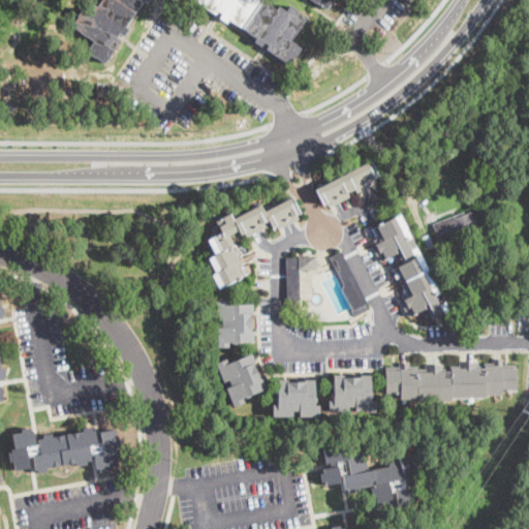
[(149,0),(149,1),(147,0),(144,0),(126,27),(129,29),(125,36),(121,33),(117,38),(121,40),(105,63),(96,57),(88,53),(92,47),(91,47),(94,40),(72,26),(80,17),(79,16),(84,8),(89,12),(94,5),(98,8),(103,0),(149,0)]
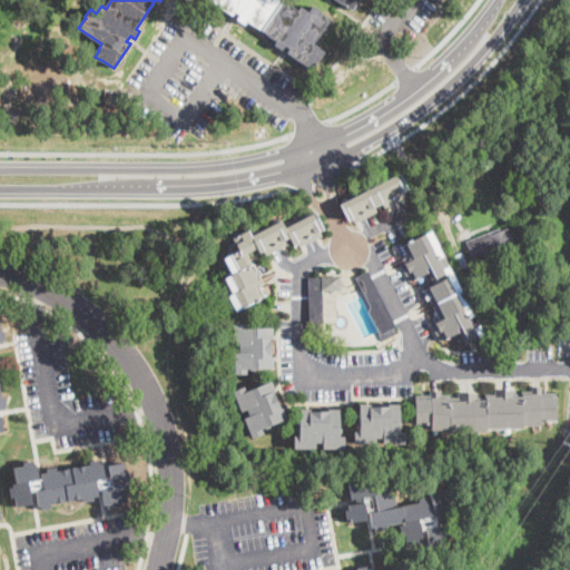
[(282,0),(298,11),(301,7),(308,12),(313,6),(321,11),(321,13),(331,20),(314,43),(325,51),(320,60),(318,59),(312,69),(288,53),(291,49),(285,46),(283,50),(275,45),(277,41),(247,20),(245,25),(237,19),(241,15),(235,11),(233,15),(210,0),(282,0)]
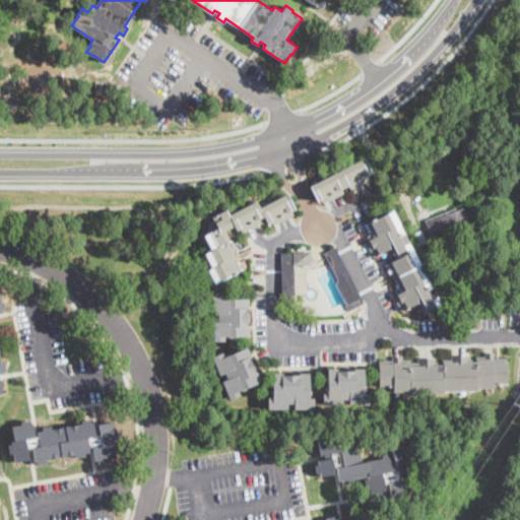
[(327,0),(322,9),(312,2),(312,3),(307,0),(327,0)]
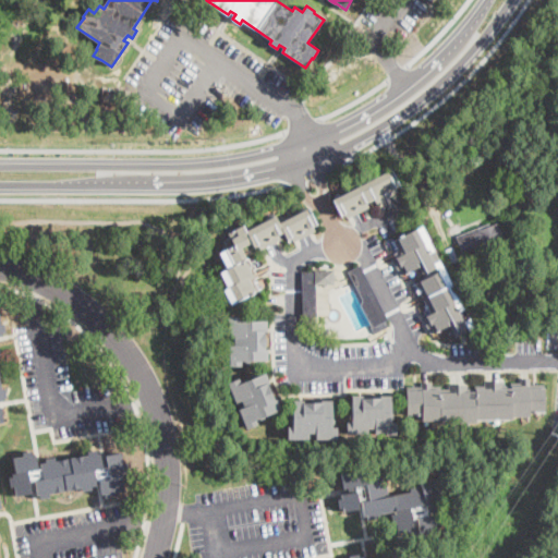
[(392,195),(381,201),(377,204),(375,198),(367,203),(370,207),(348,219),(346,214),(342,216),(334,199),(390,169),(400,185),(396,187),(398,192),(392,195)]
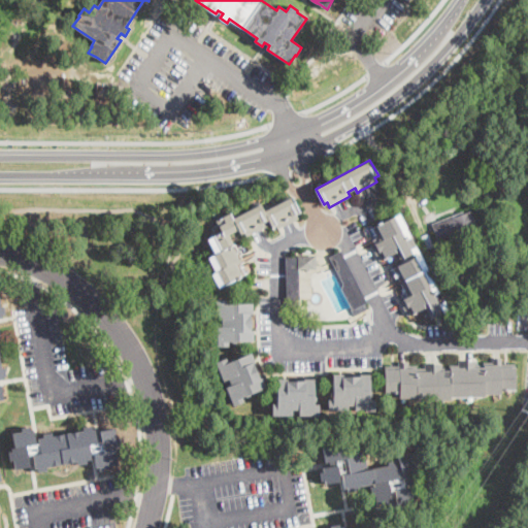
[(292,197),(299,212),(296,215),(298,219),(278,229),(276,225),(272,227),(269,220),(265,222),(267,226),(246,236),(244,232),(241,234),(239,229),(229,234),(234,244),(231,246),(238,261),(235,263),(241,276),(219,288),(211,274),(216,272),(208,258),(215,255),(207,240),(223,232),(217,221),(230,213),(233,219),(261,204),(264,211),(292,197)]
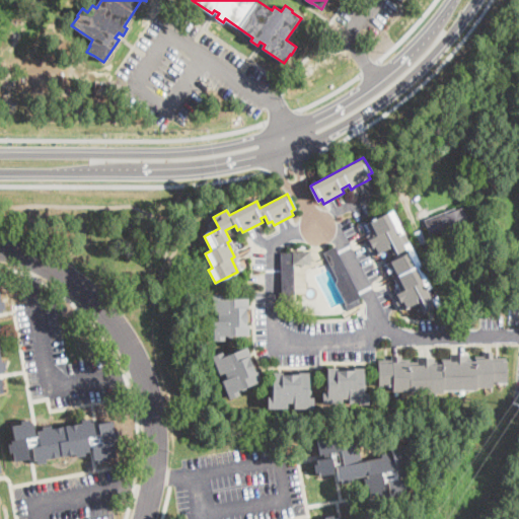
[(473,227),(459,232),(458,231),(433,241),(425,220),(464,204),(473,227)]
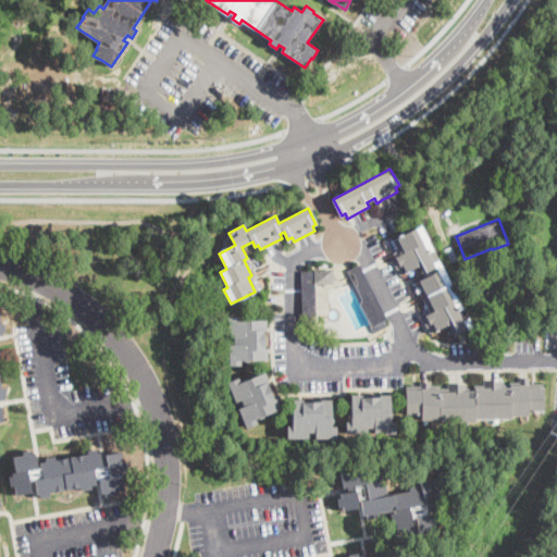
[(423,244),(436,271),(443,268),(458,298),(453,301),(467,330),(455,336),(448,324),(430,334),(422,318),(434,311),(420,282),(425,279),(424,277),(419,267),(400,275),(393,260),(405,254),(398,238),(421,226),(429,240),(423,244)]
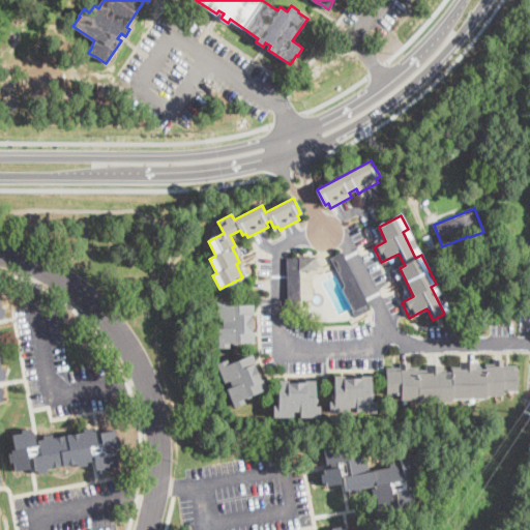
[(435,247),(427,251),(421,238),(430,235),(435,247)]
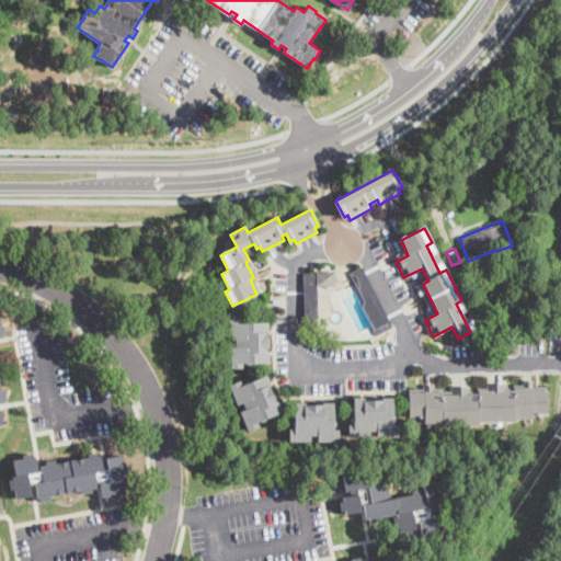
[(384,324),(375,330),(363,307),(365,301),(351,273),(363,267),(390,321),(384,324)]
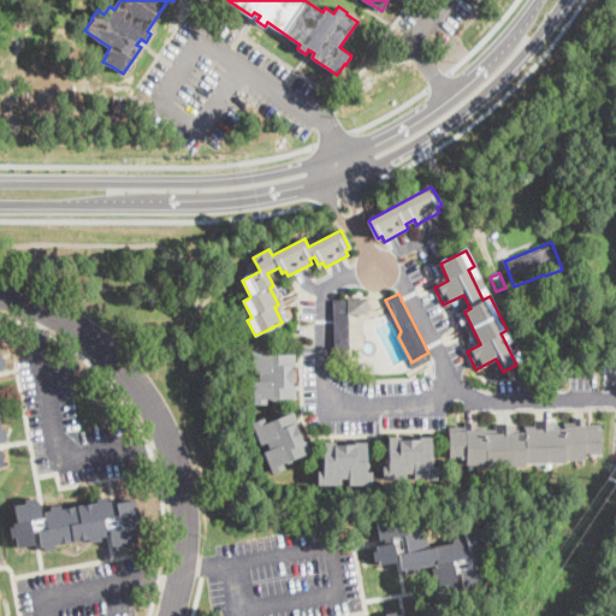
[(368,298),(368,313),(353,314),(351,304),(349,304),(350,349),(336,350),(336,348),(333,300),(368,298)]
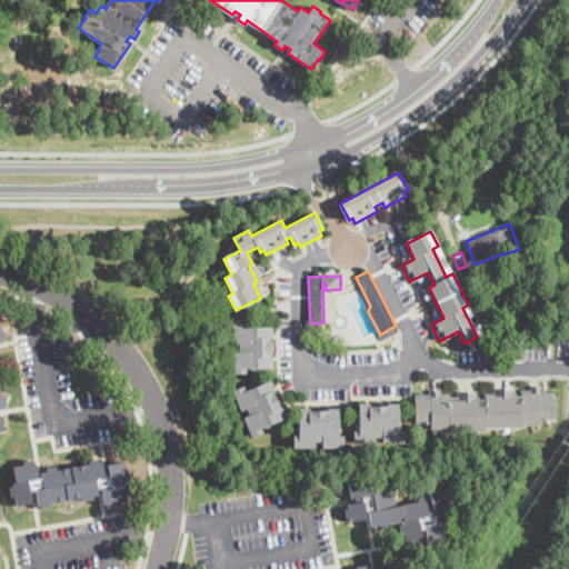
[(245,323),(245,328),(271,328),(271,339),(270,339),(270,357),(272,357),(273,368),(246,369),(246,373),(233,375),(233,352),(239,352),(238,345),(232,345),(232,323),(245,323)]
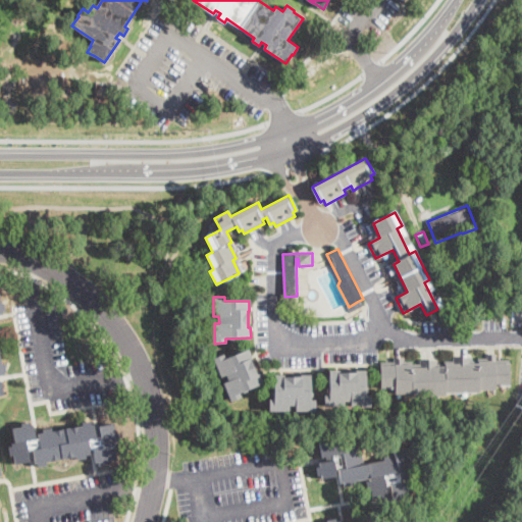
[(252,358),(251,359),(257,375),(258,374),(262,383),(239,393),(241,398),(230,402),(223,383),(227,381),(225,375),(220,377),(212,358),(222,354),(224,359),(248,349),(252,358)]
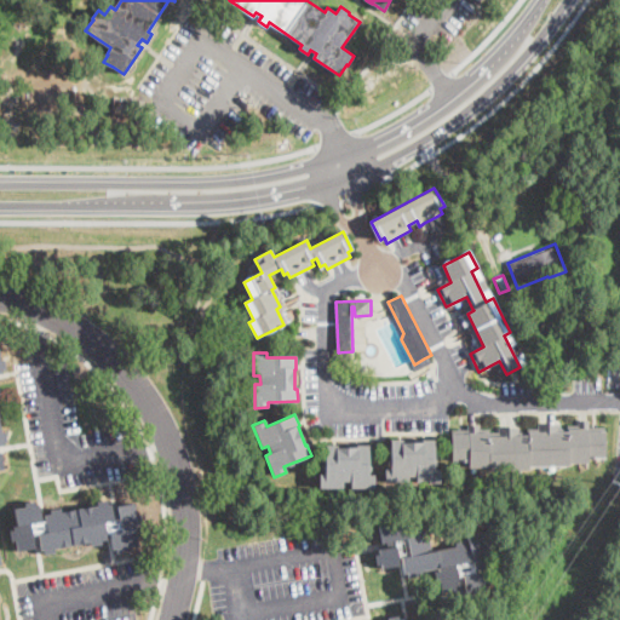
[(589,420),(589,431),(604,431),(604,459),(590,459),(590,464),(570,464),(570,469),(530,468),(530,471),(489,471),(489,470),(470,470),(470,461),(453,461),(452,435),(465,434),(465,425),(477,425),(477,434),(488,434),(488,435),(498,435),(498,428),(517,428),(518,428),(518,435),(529,435),(529,432),(538,432),(537,424),(558,424),(558,431),(569,431),(569,429),(578,429),(578,420),(589,420)]
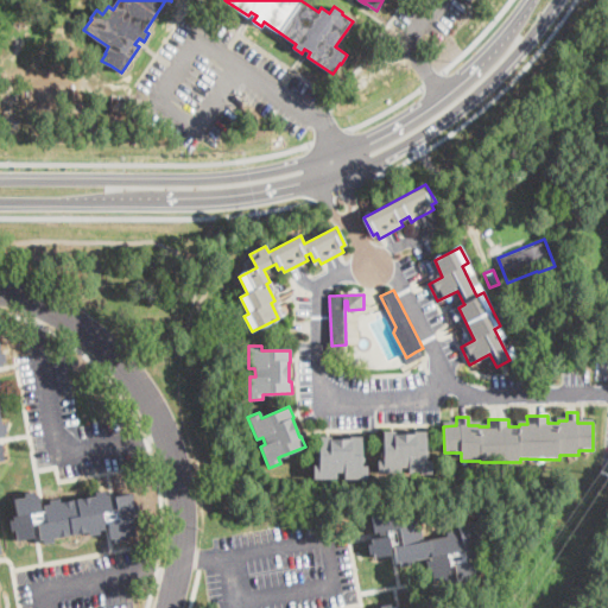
[(392,431),(394,431),(396,431),(394,434),(415,435),(415,432),(425,432),(424,460),(431,461),(431,474),(409,474),(409,468),(400,468),(400,475),(377,475),(377,461),(382,461),(382,431),(392,431)]
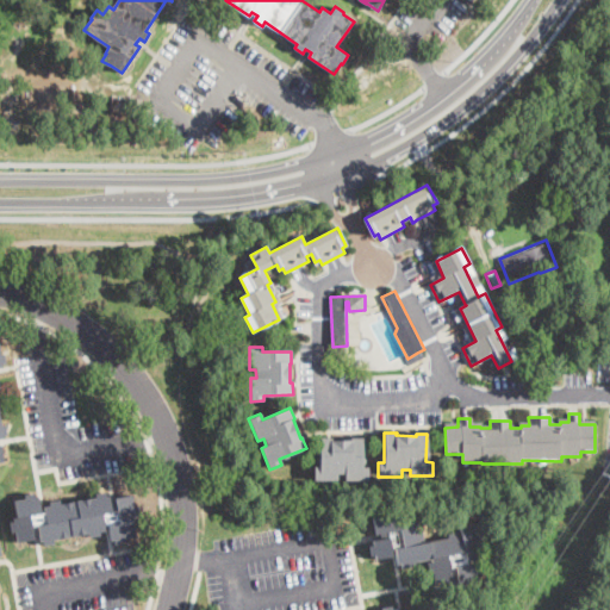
[(362,439),(362,467),(368,468),(368,483),(346,483),(346,474),(337,473),(337,480),(313,480),(313,467),(319,467),(319,437),(331,439),(331,441),(352,441),(352,437),(362,439)]
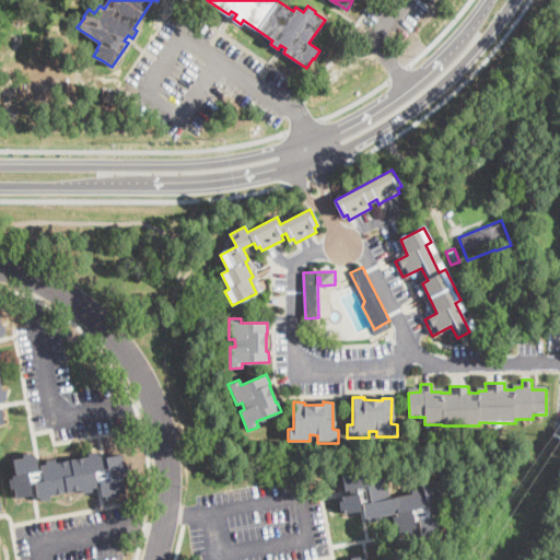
[(97,452),(98,455),(101,455),(102,463),(107,462),(106,457),(123,454),(124,465),(128,464),(129,473),(126,474),(126,477),(123,477),(126,492),(115,494),(116,498),(106,500),(106,497),(103,497),(101,481),(96,482),(97,487),(92,488),(93,491),(84,493),(83,489),(49,496),(50,499),(42,501),(41,498),(38,498),(37,490),(32,491),(32,496),(16,498),(15,488),(12,488),(10,479),(13,479),(13,476),(16,475),(13,459),(23,457),(23,454),(32,453),(33,456),(36,456),(38,471),(42,470),(41,465),(46,464),(46,461),(55,459),(56,463),(89,457),(89,453),(97,452)]
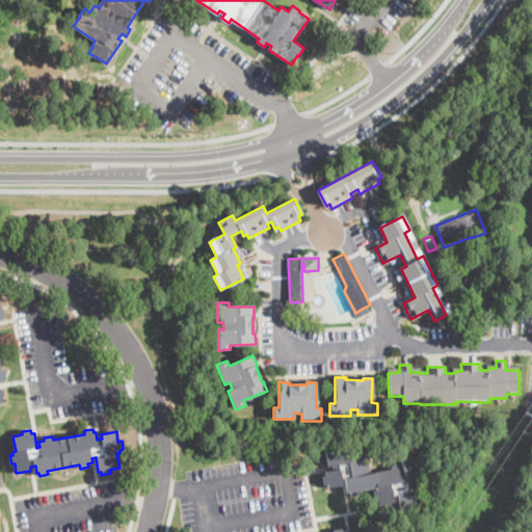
[(362,444),(365,463),(369,462),(370,473),(392,470),(391,467),(402,464),(401,459),(417,457),(420,475),(423,474),(424,482),(421,483),(422,487),(411,489),(415,507),(401,509),(398,495),(394,496),(395,506),(380,508),(379,499),(375,500),(373,488),(360,491),(360,495),(351,496),(350,493),(348,493),(346,484),(328,487),(328,484),(324,484),(323,476),(326,476),(326,472),(334,471),(333,466),(329,467),(326,451),(335,450),(335,448),(362,444)]
